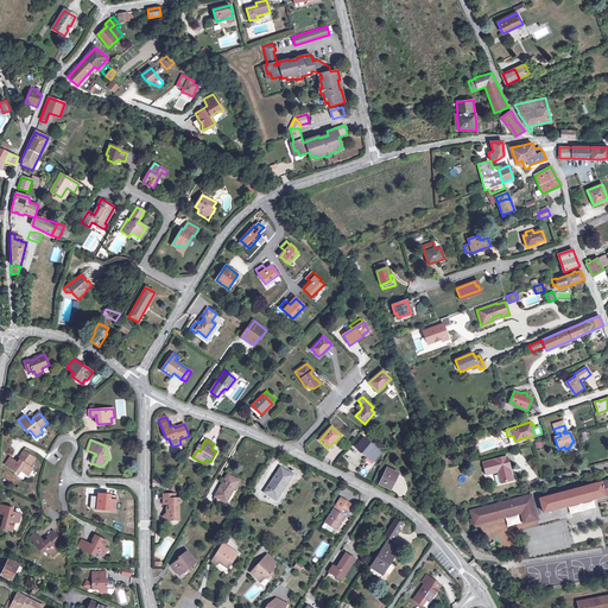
[(363,450),(367,454),(366,455),(373,461),(380,453),(363,439),(356,448),(361,451),(362,451),(363,450)]
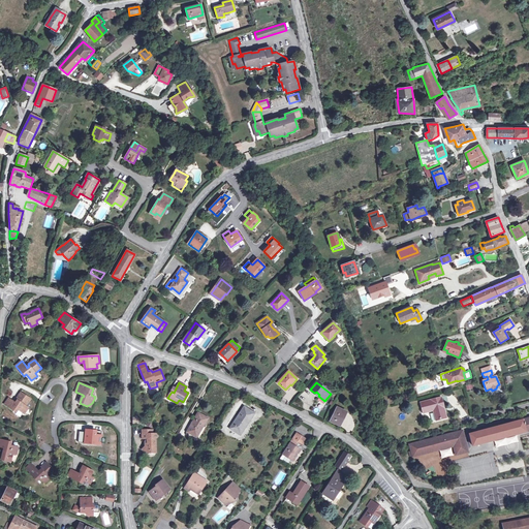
[(16,403),(14,402),(8,398),(4,404),(16,412),(18,409),(24,413),(28,407),(25,406),(30,399),(21,393),(16,399),(18,400),(16,403)]
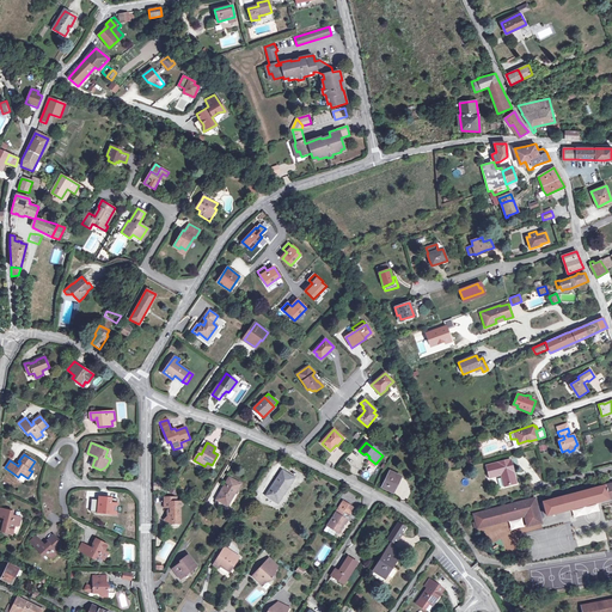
[(509,469),(507,460),(487,466),(490,478),(501,475),(505,487),(516,483),(513,469),(509,469)]
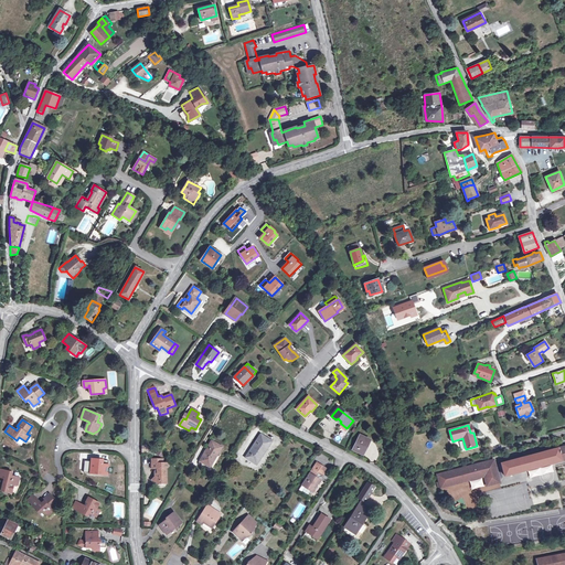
[(260,435),(252,448),(254,450),(252,454),(249,452),(246,458),(257,465),(266,450),(265,450),(270,441),(260,435)]
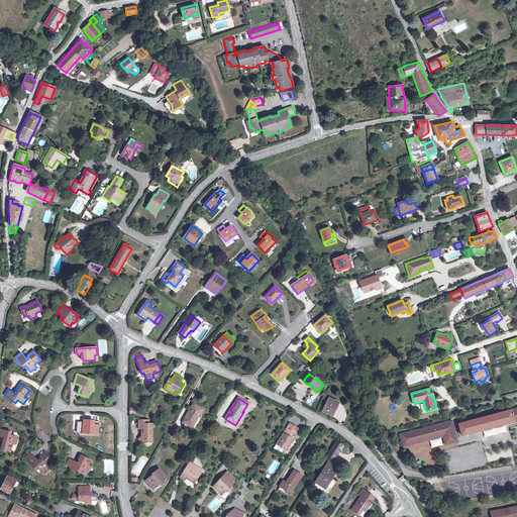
[(330,410),(334,411),(338,403),(329,399),(323,411),(328,414),(330,410)]
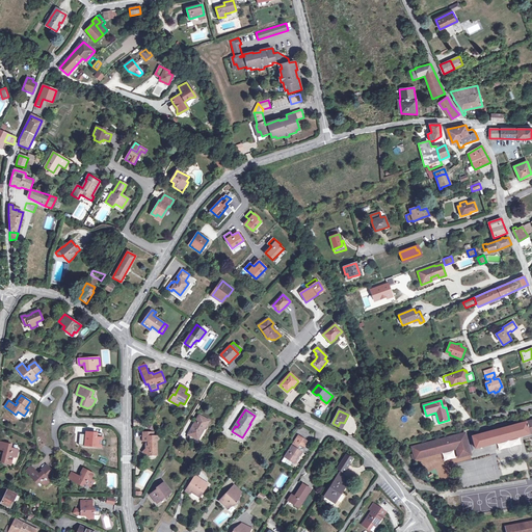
[(200,435),(201,435),(209,421),(200,416),(191,430),(191,429),(188,434),(196,439),(200,435)]
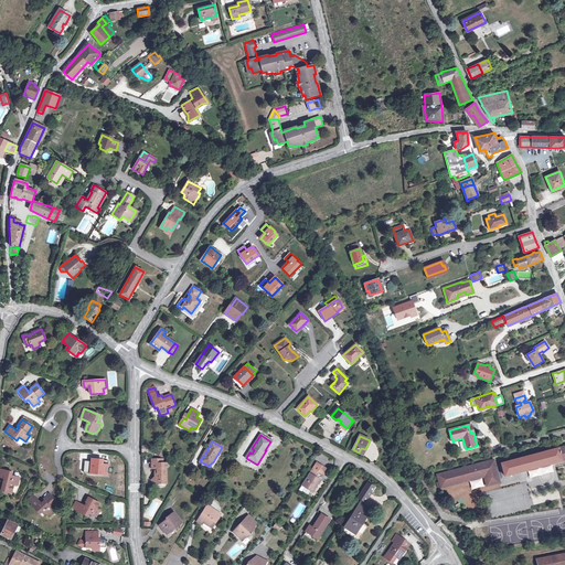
[(564,446),(501,464),(505,476),(564,460),(564,446)]
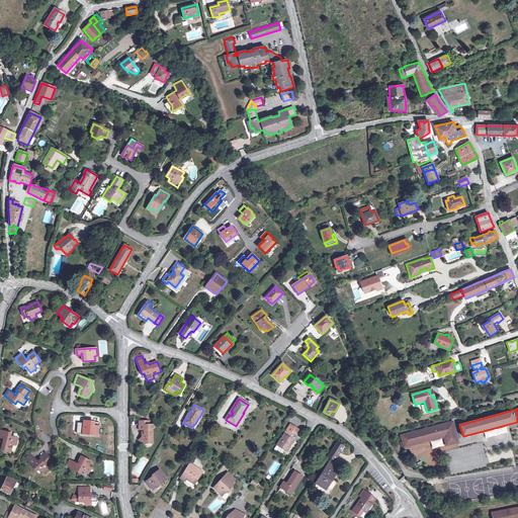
[(93,422),(85,421),(84,428),(84,434),(98,435),(99,426),(93,426),(93,422)]
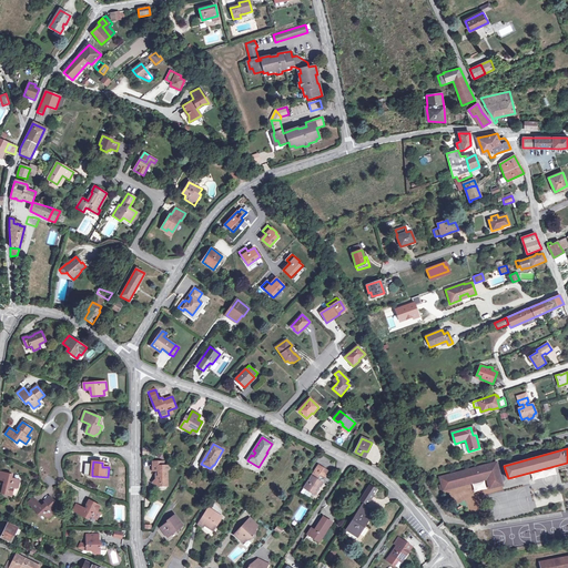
[(304,488),(314,495),(322,484),(320,482),(320,480),(324,479),(328,472),(318,465),(304,488)]
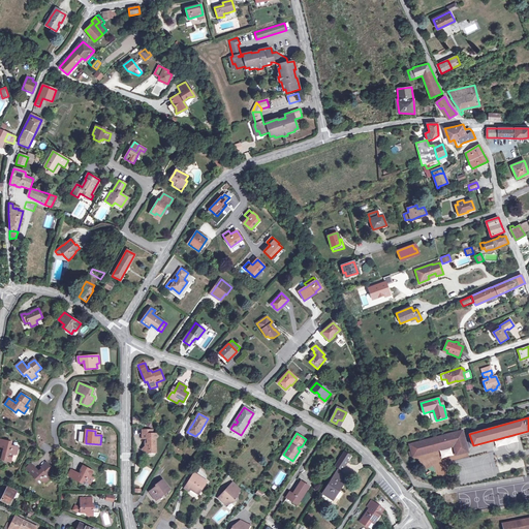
[(457,438),(456,433),(409,445),(411,452),(409,453),(410,457),(412,456),(412,457),(454,445),(456,455),(467,452),(464,436),(457,438)]
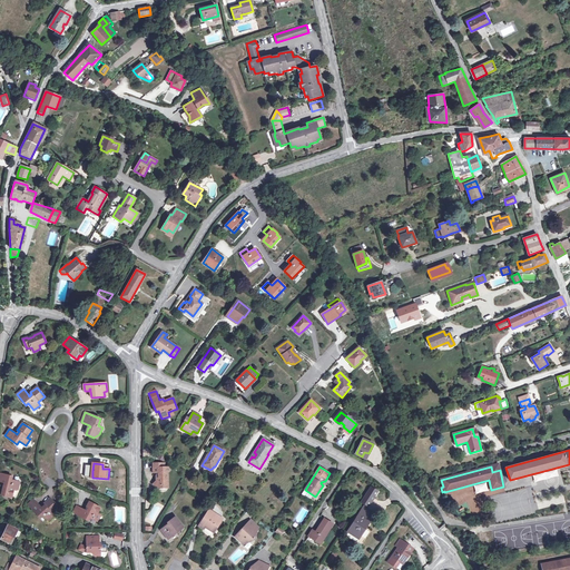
[(164,468),(153,468),(154,472),(156,473),(156,482),(154,485),(158,490),(160,488),(163,487),(168,485),(167,472),(170,470),(167,468),(164,468)]
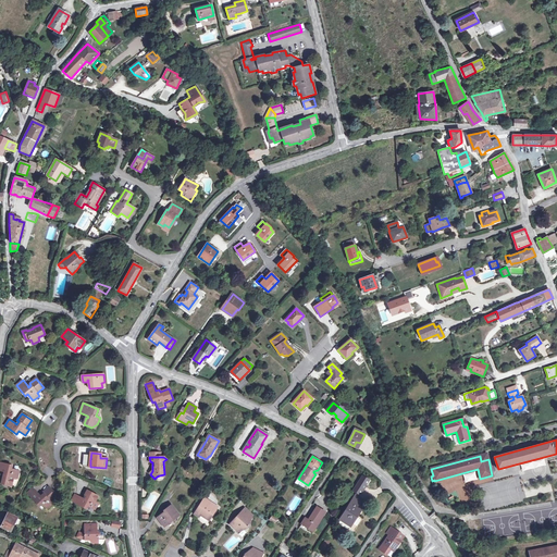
[(11,466),(1,463),(0,466),(0,470),(3,472),(4,472),(4,475),(2,474),(0,483),(12,486),(14,478),(17,479),(20,471),(11,469),(11,466)]
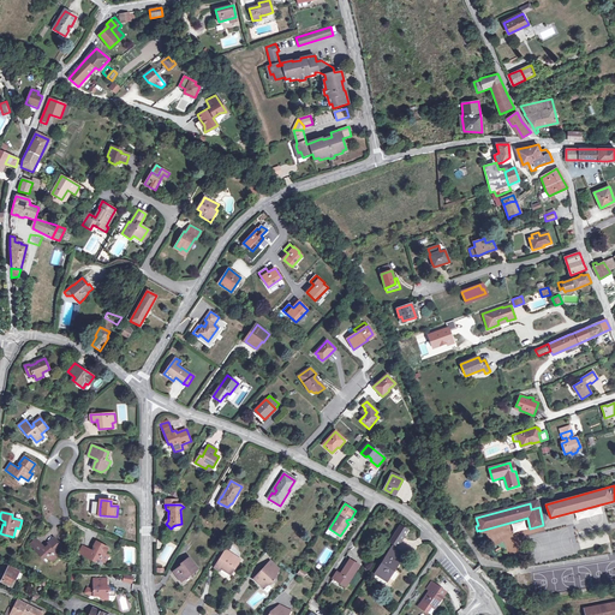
[(389,542),(396,547),(407,531),(400,526),(389,542)]
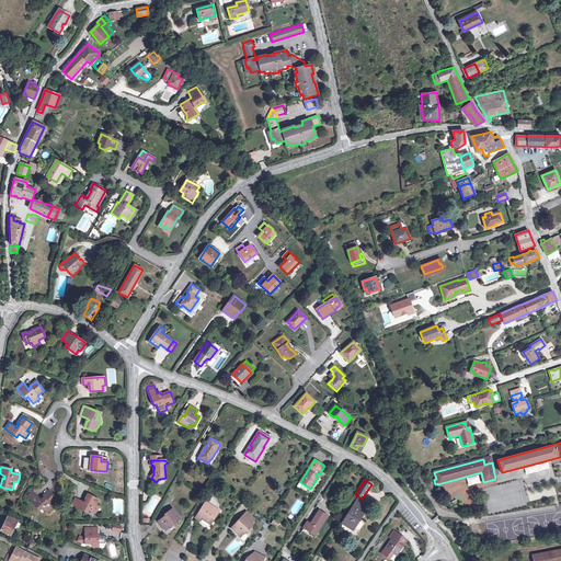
[(39,508),(42,506),(47,513),(54,507),(50,505),(57,499),(49,490),(41,499),(33,491),(27,496),(39,508)]
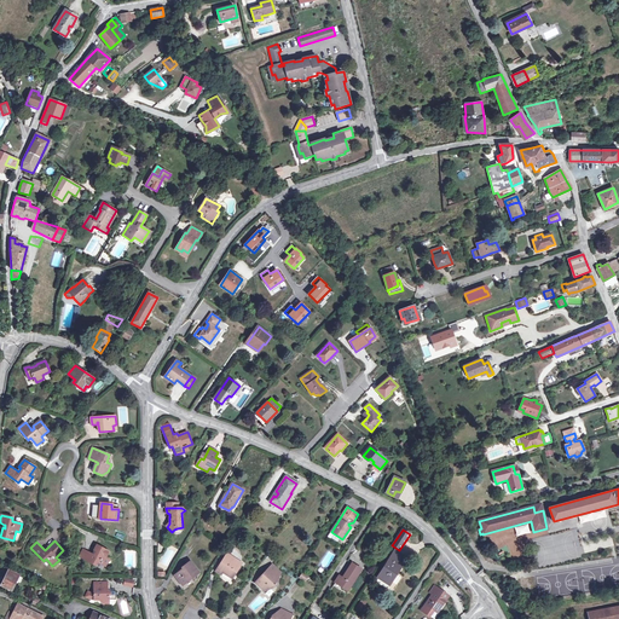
[(85,550),(81,559),(97,566),(98,562),(105,566),(106,567),(110,559),(106,557),(109,551),(98,545),(93,555),(85,550)]
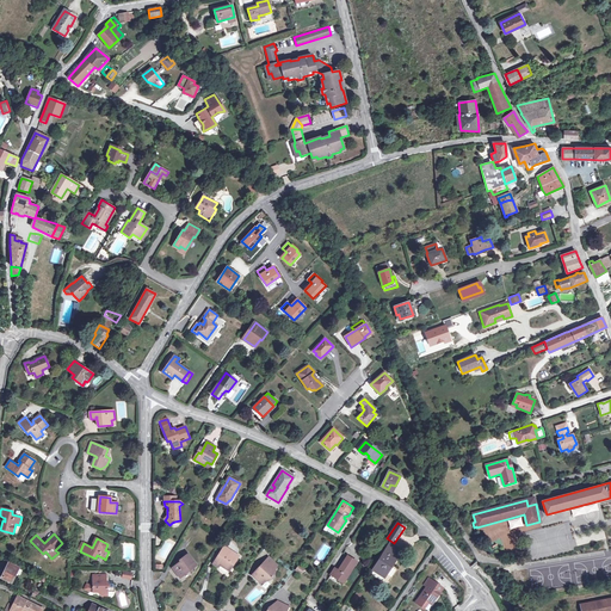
[(491,547),(492,549),(503,545),(500,538),(495,541),(497,544),(491,547)]
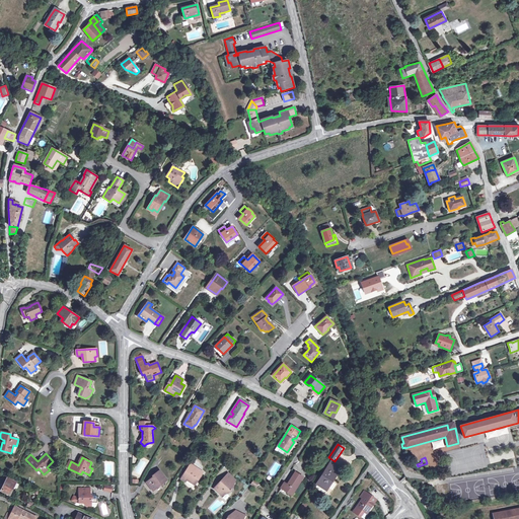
[(330,462),(314,489),(323,494),(341,467),(330,462)]
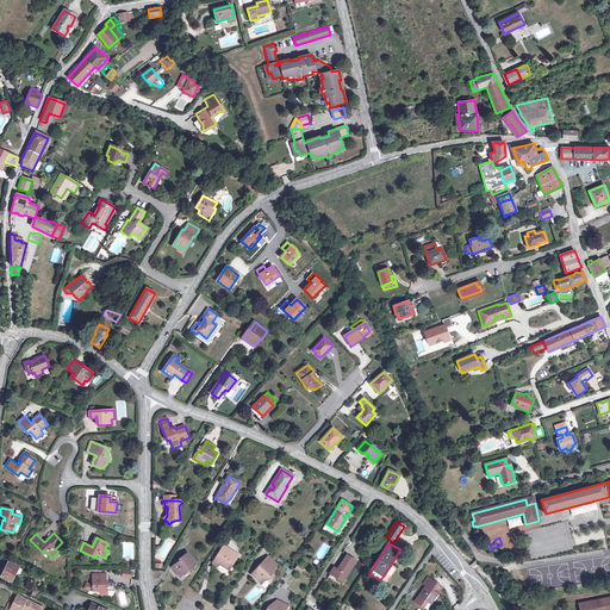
[(232,555),(235,553),(224,546),(213,562),(218,566),(219,564),(229,570),(236,558),(232,555)]
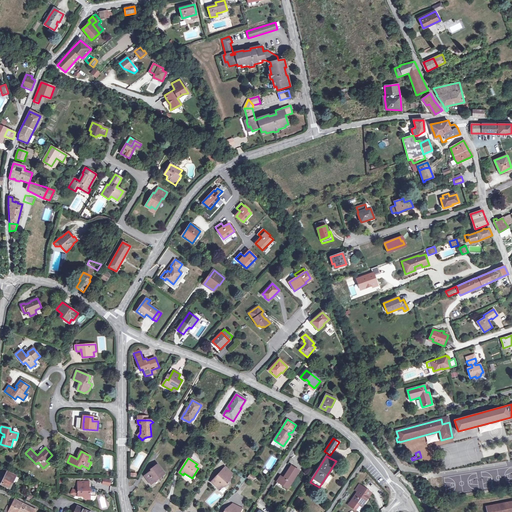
[(151,470),(144,476),(151,484),(165,473),(158,464),(151,470)]
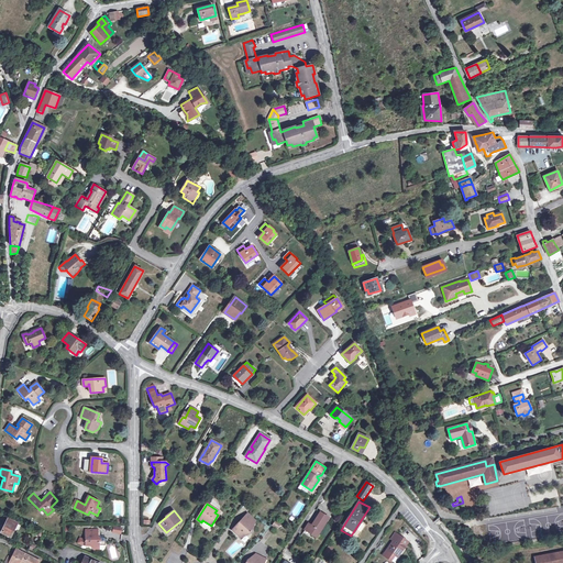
[(311,526),(309,523),(305,530),(312,534),(312,532),(317,536),(327,520),(328,521),(329,519),(320,512),(311,526)]
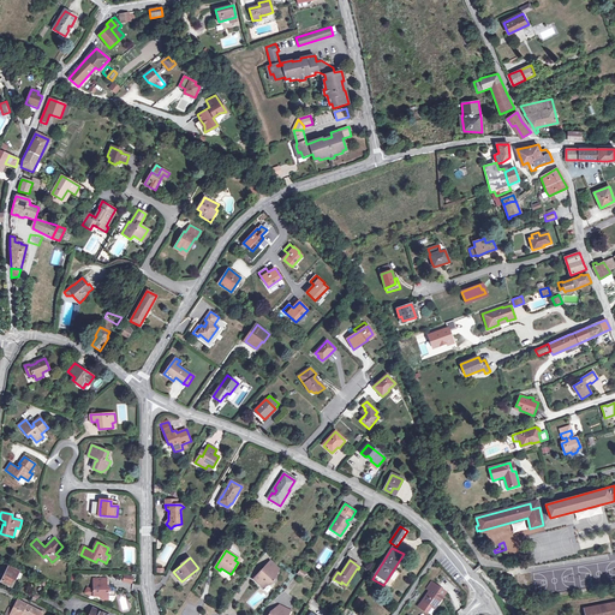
[(263,568),(264,568),(255,579),(263,587),(267,583),(268,585),(274,581),(279,568),(270,561),(263,568)]
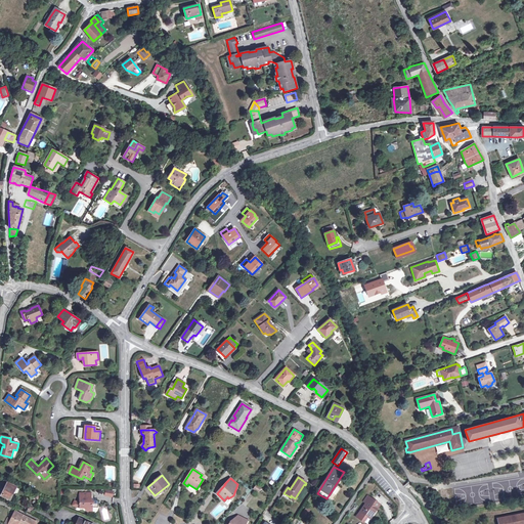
[(5,482),(2,489),(4,491),(3,492),(2,495),(9,499),(13,490),(15,487),(5,482)]
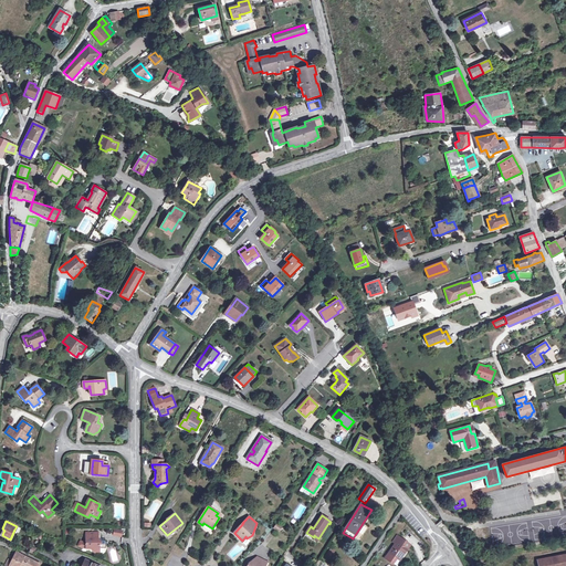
[(86,549),(91,548),(95,553),(100,548),(100,541),(98,541),(98,533),(86,533),(86,549)]
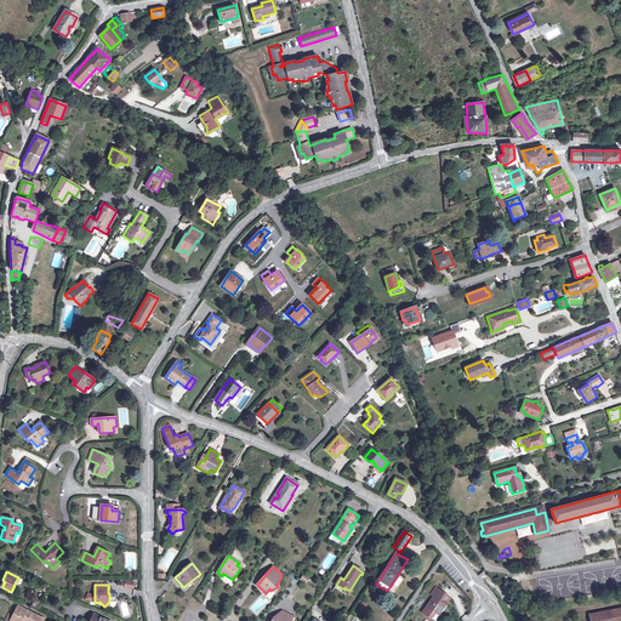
[(450,597),(438,590),(433,597),(422,613),(431,619),(436,613),(439,615),(450,597)]
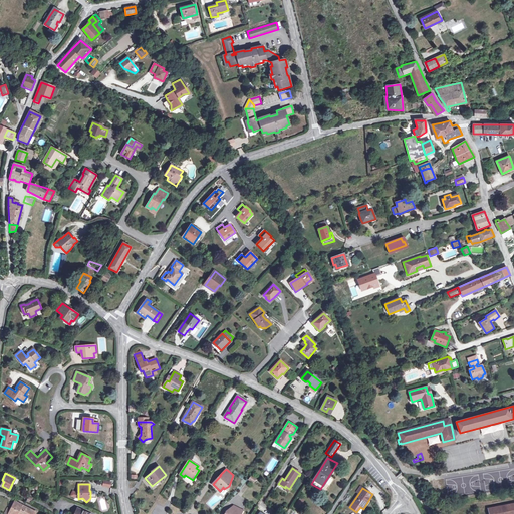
[(296,504),(300,507),(304,500),(300,497),(296,504)]
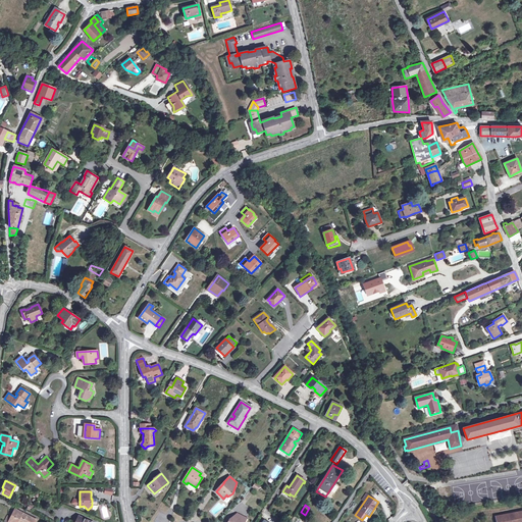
[(521,521),(521,511),(496,516),(497,521),(521,521)]
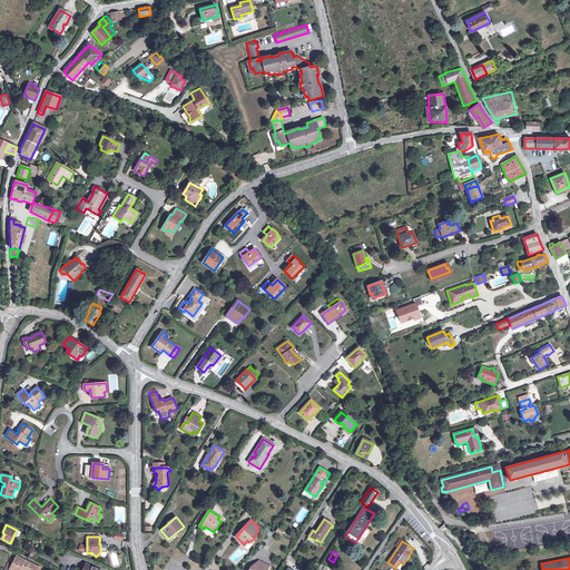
[(19,561),(16,559),(12,566),(9,563),(6,569),(18,569),(20,568),(21,564),(27,568),(25,569),(39,569),(40,569),(20,559),(19,561)]
